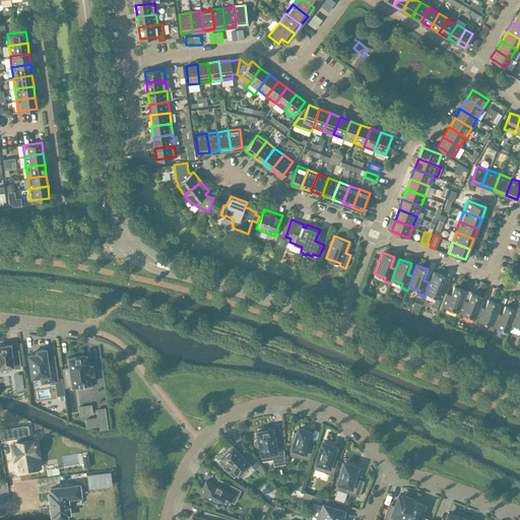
[(434,271),(429,282),(426,293),(437,297),(433,307),(439,309),(445,295),(447,289),(441,287),(445,276),(434,271)]
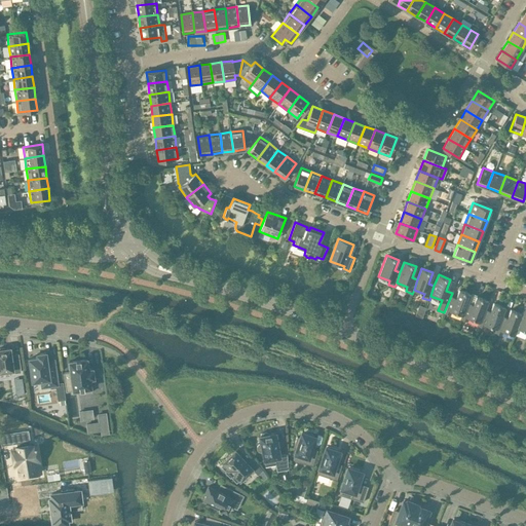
[(462,314),(466,305),(471,294),(459,290),(455,300),(450,298),(444,312),(450,314),(451,310),(462,314)]
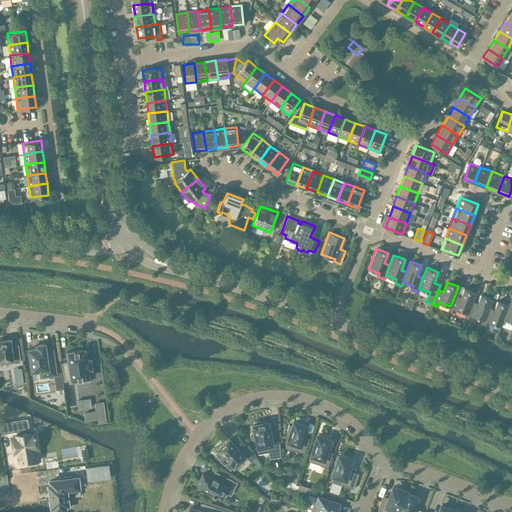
[(467,313),(471,303),(475,293),(463,288),(459,299),(454,297),(450,306),(448,310),(455,313),(456,309),(467,313)]
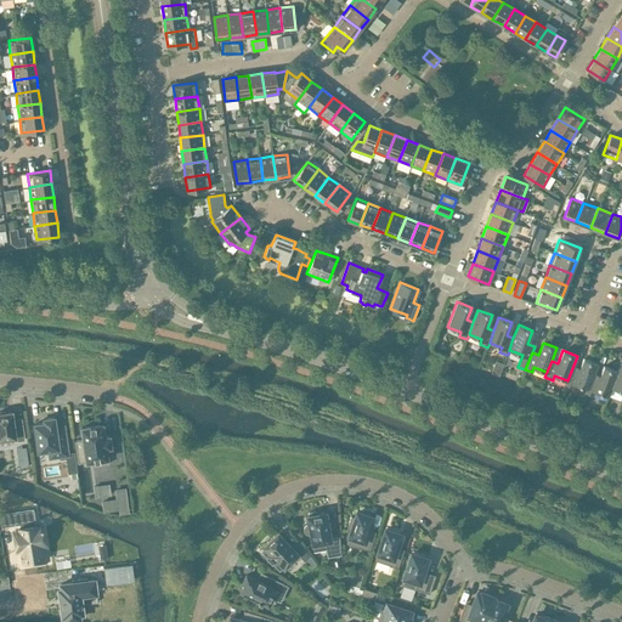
[(587,388),(593,377),(598,363),(583,358),(578,371),(572,368),(567,380),(565,385),(572,388),(575,383),(587,388)]
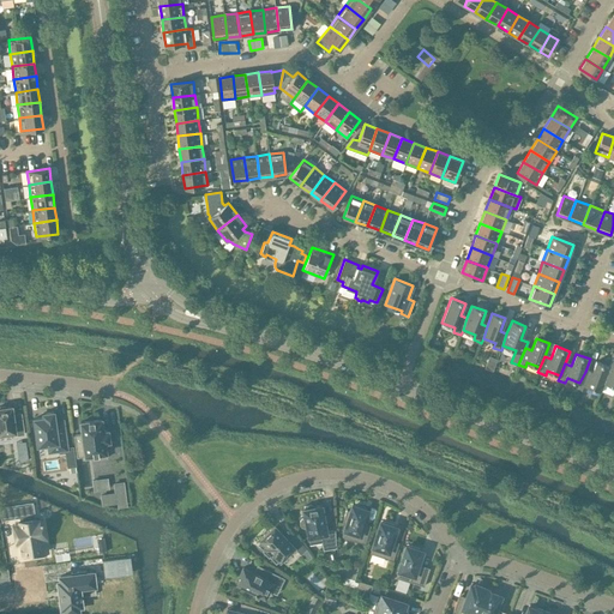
[(613,357),(609,366),(603,381),(613,385),(613,391),(613,396),(613,357)]
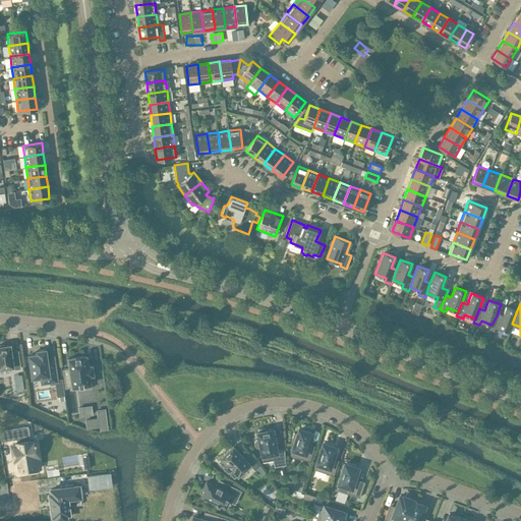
[(509,332),(512,324),(517,310),(506,306),(502,317),(497,315),(491,325),(490,329),(497,331),(498,328),(509,332)]
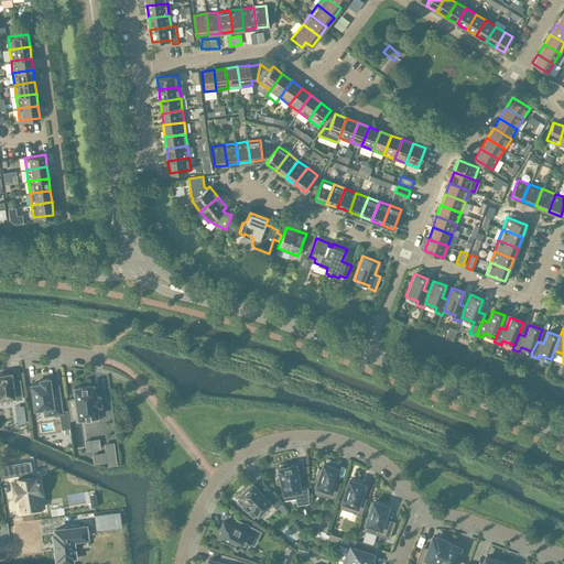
[(12,384),(11,373),(4,375),(4,372),(0,373),(0,398),(13,397),(14,400),(22,399),(20,383),(12,384)]
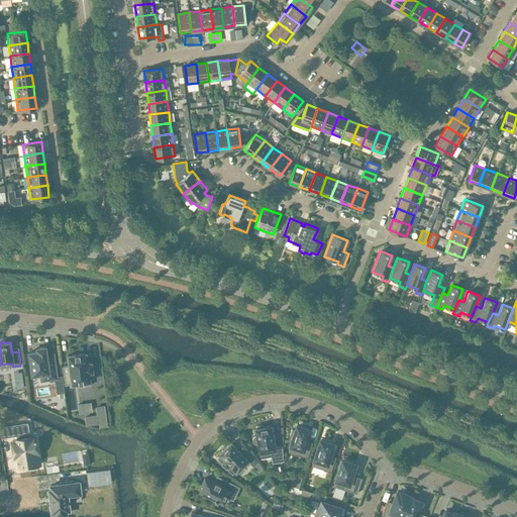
[(46,355),(45,346),(36,347),(36,351),(28,352),(32,375),(40,374),(41,380),(55,378),(57,378),(53,353),(53,354),(46,355)]
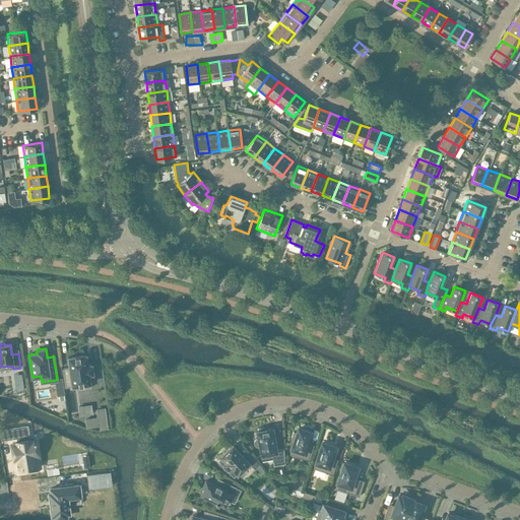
[(65,387),(76,385),(76,389),(90,388),(89,374),(93,374),(91,365),(87,365),(86,354),(68,358),(69,368),(62,369),(65,387)]
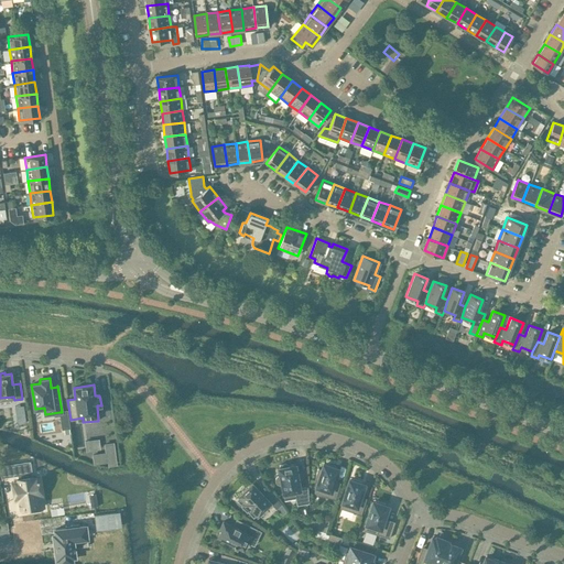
[(67,411),(62,412),(60,412),(63,431),(71,430),(67,411)]
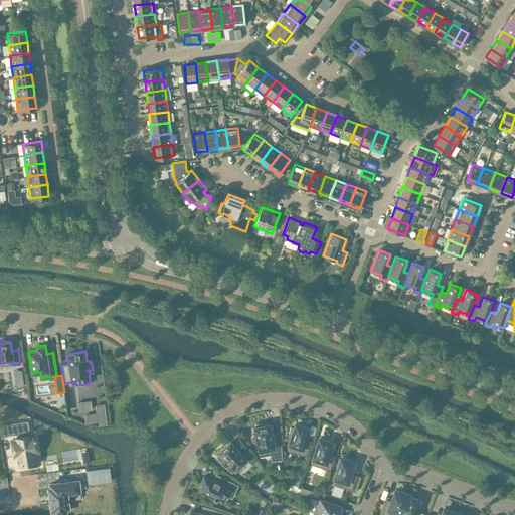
[(108,423),(105,402),(93,404),(92,400),(78,402),(79,411),(83,411),(86,423),(99,421),(99,424),(108,423)]
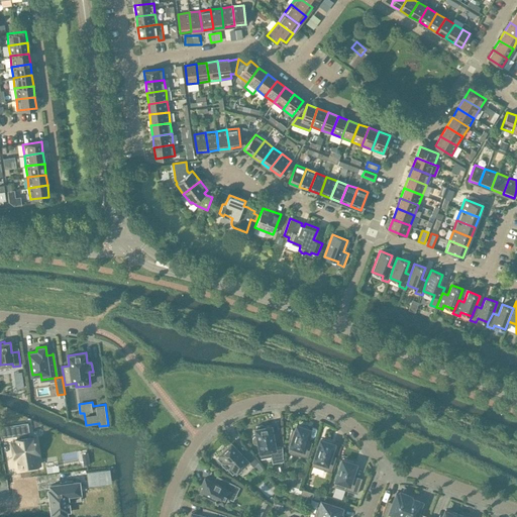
[(55,445),(14,424),(3,444),(43,466),(55,445)]
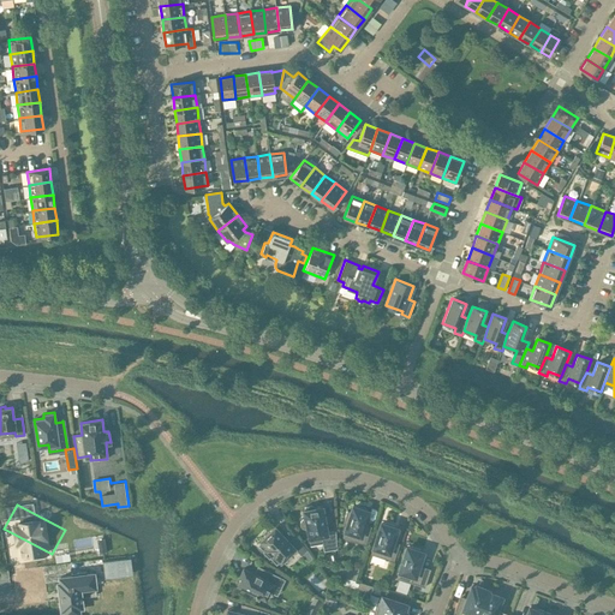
[(369,512),(366,511),(368,509),(356,505),(354,507),(353,506),(351,511),(347,509),(342,524),(347,525),(342,537),(365,544),(370,530),(363,527),(364,524),(369,512)]
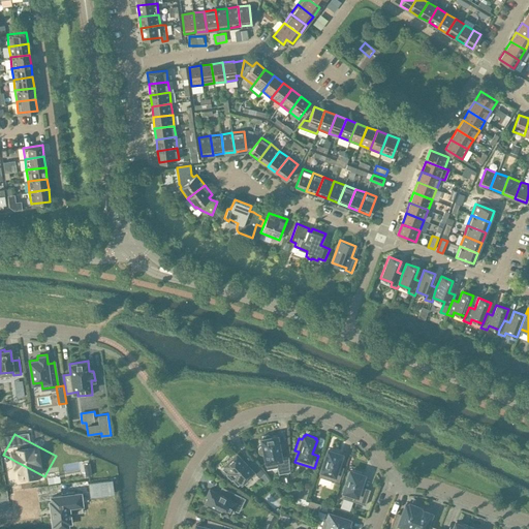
[(261,438),(262,446),(260,446),(258,447),(258,449),(258,452),(260,454),(261,455),(263,454),(266,463),(276,461),(279,473),(289,471),(288,456),(281,458),(280,452),(281,452),(279,443),(277,435),(270,436),(269,435),(262,436),(261,438)]
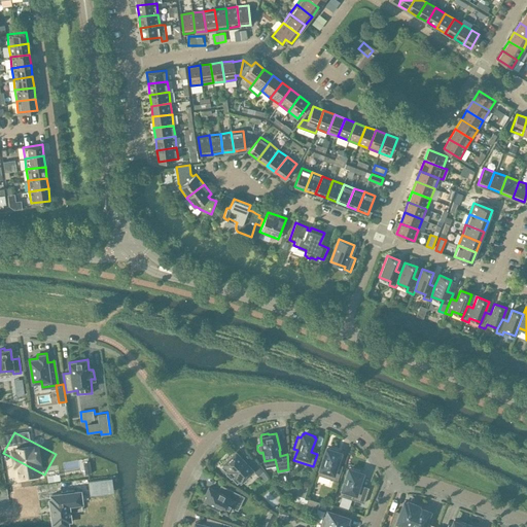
[(340,453),(339,452),(339,451),(328,447),(328,449),(326,448),(318,475),(338,481),(342,468),(336,466),(340,453)]
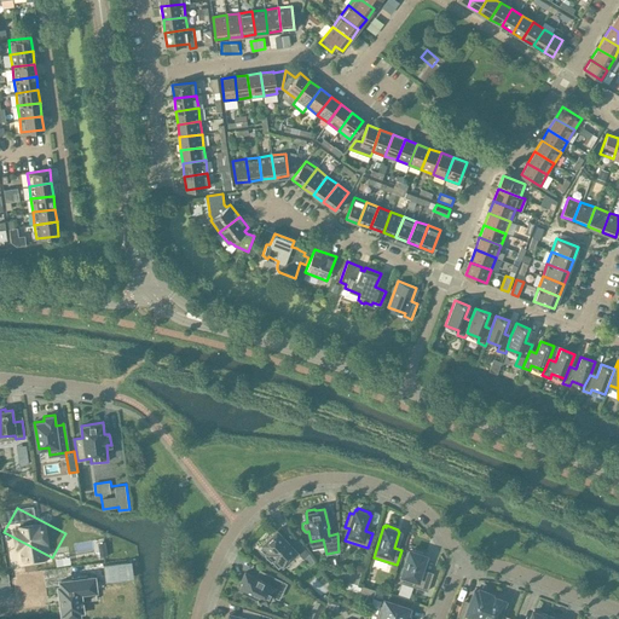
[(276,557),(283,565),(296,551),(304,559),(306,555),(308,553),(296,539),(291,544),(277,530),(262,543),(270,550),(268,551),(275,559),(276,557)]
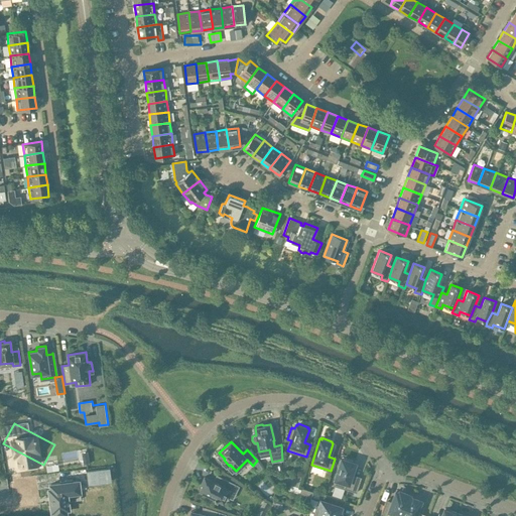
[(350,477),(355,464),(353,463),(354,462),(352,461),(344,458),(343,460),(342,459),(333,485),(356,492),(360,480),(350,477)]
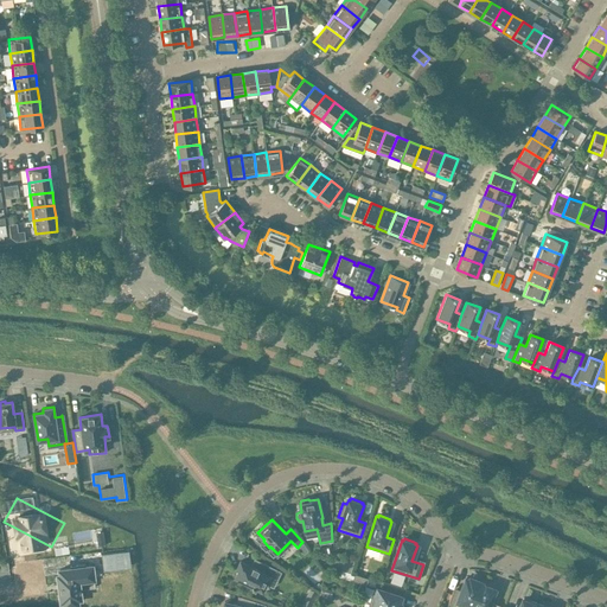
[(308,550),(302,542),(300,544),(298,548),(304,554),(308,550)]
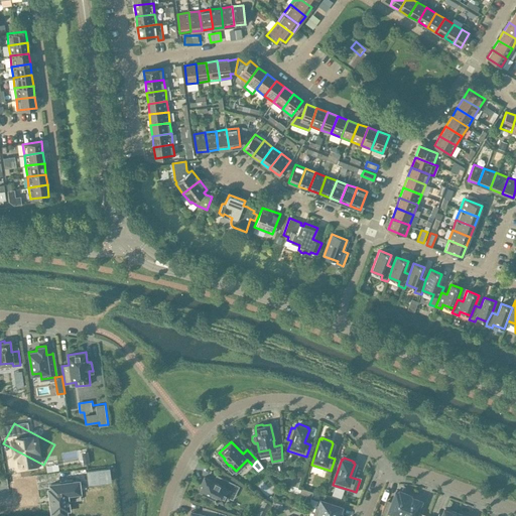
[(107,483),(106,469),(87,471),(88,485),(107,483)]
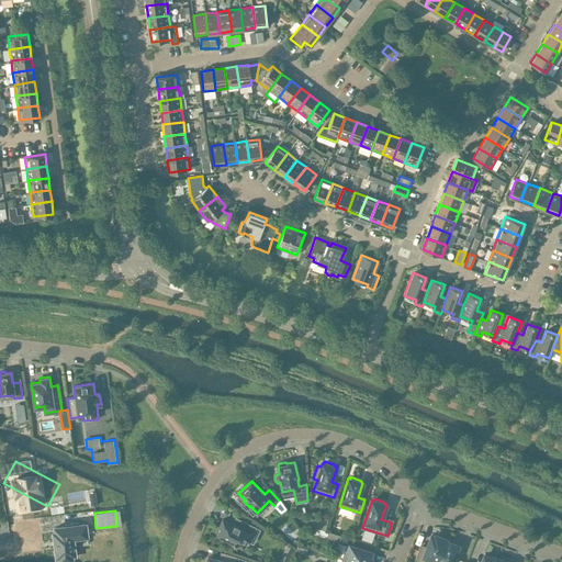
[(234,541),(233,542),(236,544),(236,543),(243,546),(248,535),(256,539),(260,529),(235,517),(236,518),(234,525),(223,519),(220,526),(222,527),(217,534),(234,541)]
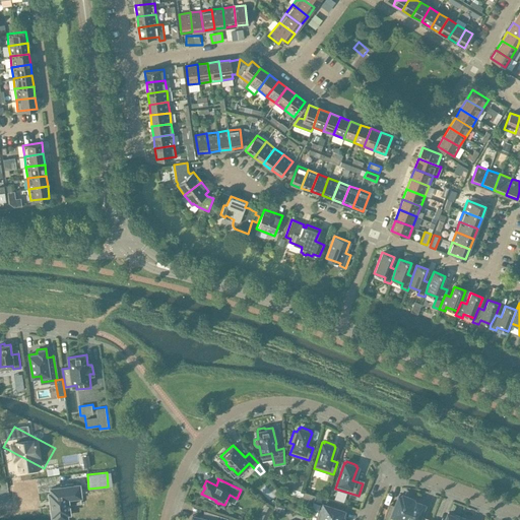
[(304,480),(287,480),(287,486),(301,491),(304,480)]
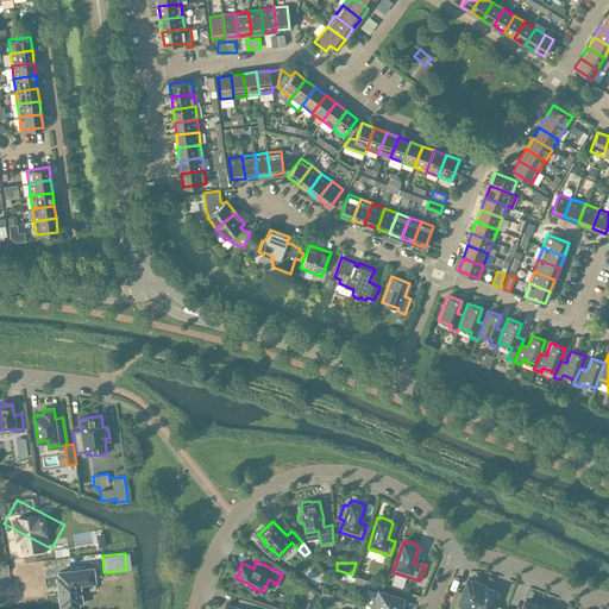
[(119,577),(66,576),(66,608),(119,608),(119,577)]
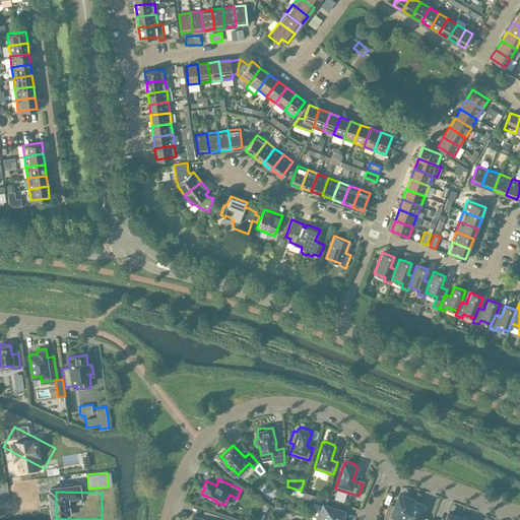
[(316,496),(304,492),(302,498),(314,502),(316,496)]
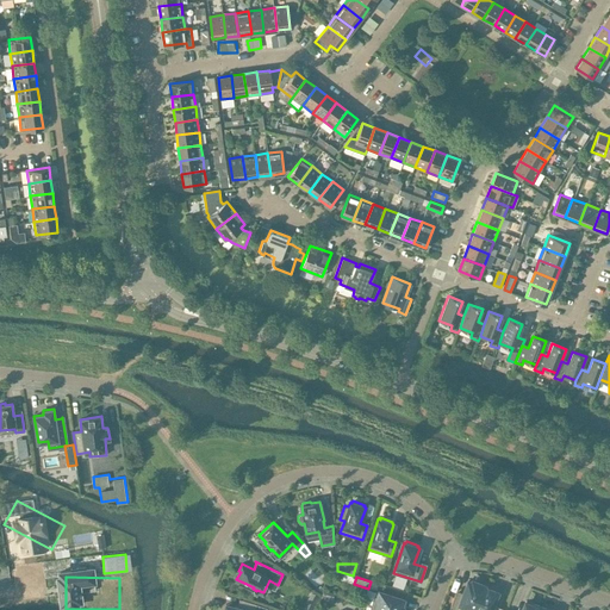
[(473,609),(484,584),(472,580),(472,582),(468,580),(462,597),(455,593),(449,608),(454,609),(456,609),(458,608),(465,609),(473,609)]
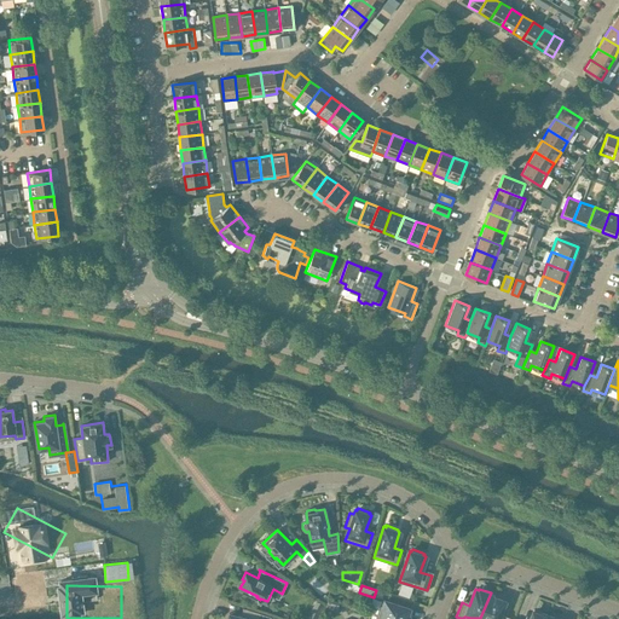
[(491,594),(491,593),(480,618),(504,618),(505,618),(498,617),(504,600),(491,595),(491,594)]
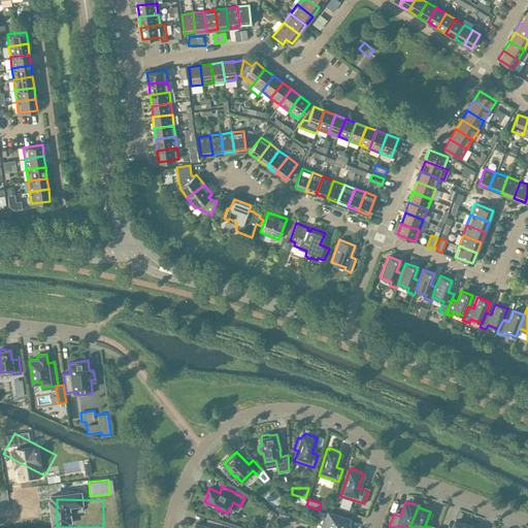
[(279,510),(277,517),(286,520),(288,514),(279,510)]
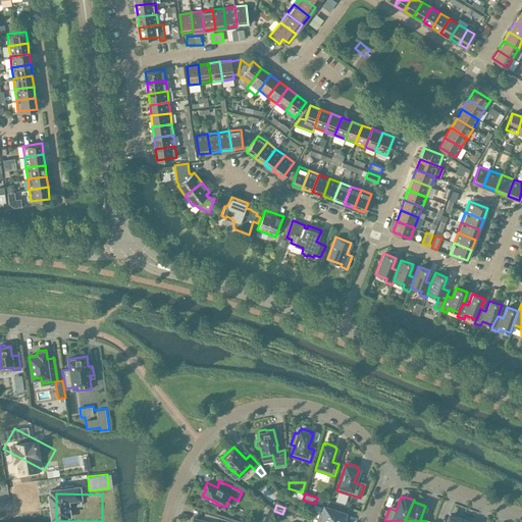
[(321,505),(317,518),(330,521),(343,521),(345,519),(343,519),(345,513),(321,505)]
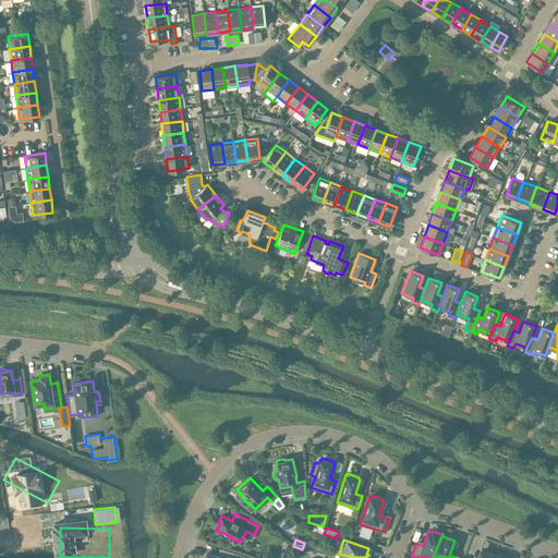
[(284,542),(276,557),(284,557),(292,545),(284,542)]
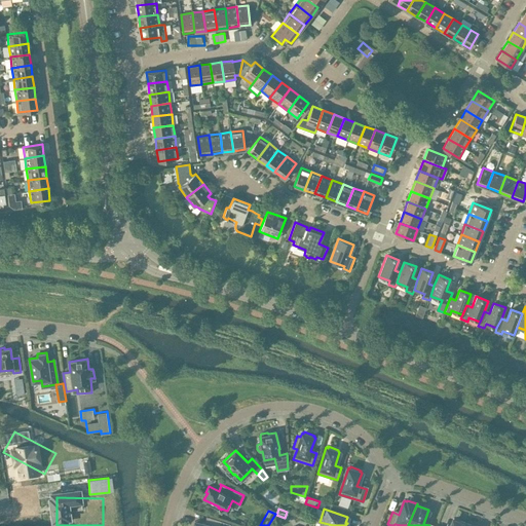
[(204,523),(202,523),(195,521),(193,525),(229,525),(230,524),(207,516),(207,517),(204,523)]
